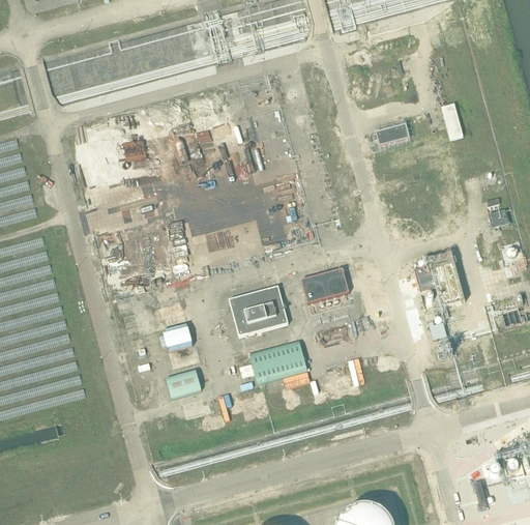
[(271,98),(273,111),(280,110),(277,97),(271,98)]
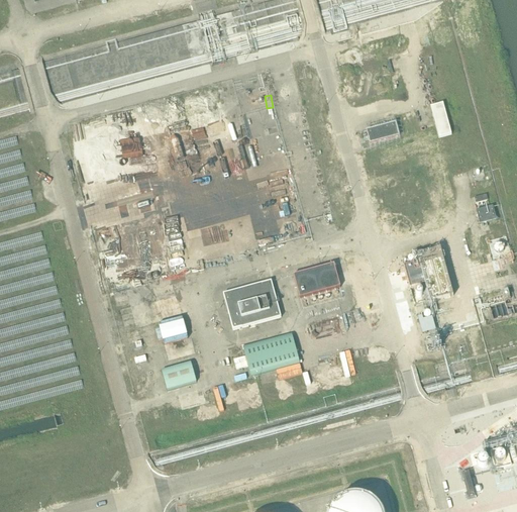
[(259,98),(247,99),(249,111),(260,110),(259,98)]
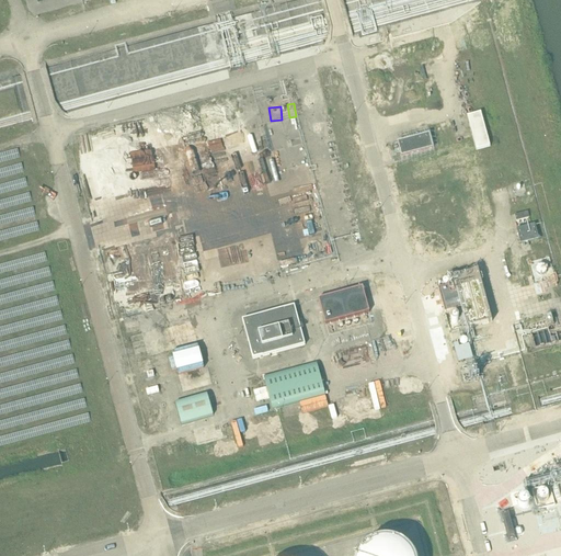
[(476,145),(490,142),(480,108),(467,112),(476,145)]
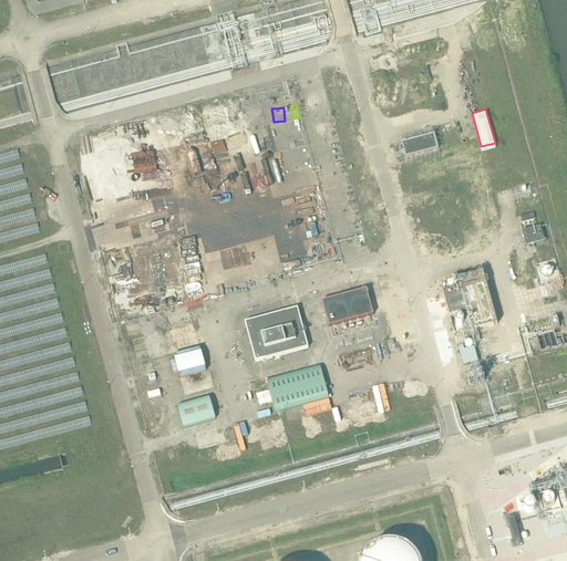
[(268,123),(261,124),(265,137),(271,136),(268,123)]
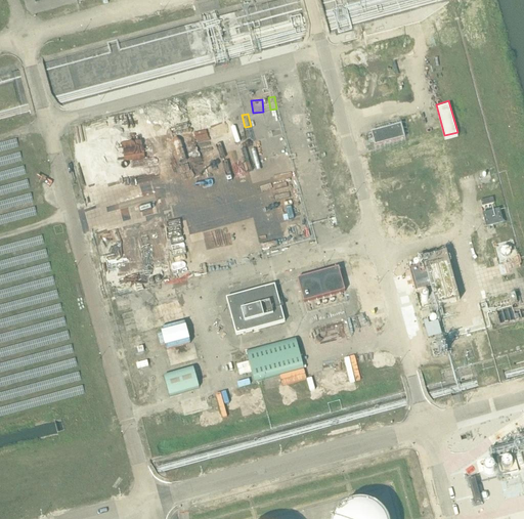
[(375,141),(404,133),(401,120),(372,128),(375,141)]
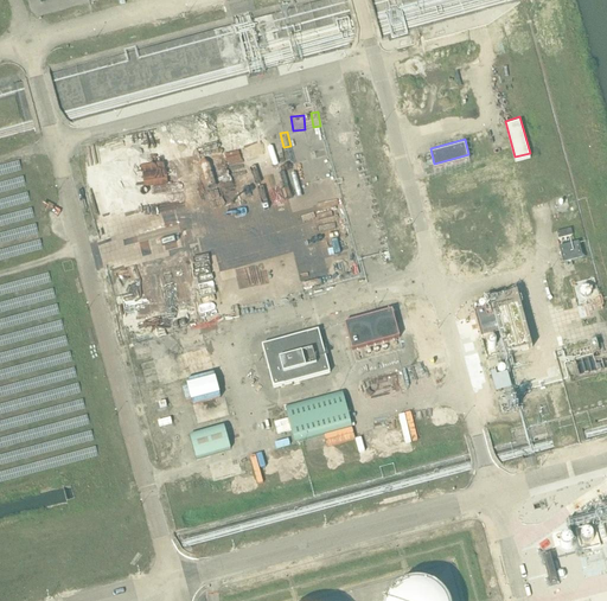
[(558,234),(573,230),(570,223),(556,227),(558,234)]
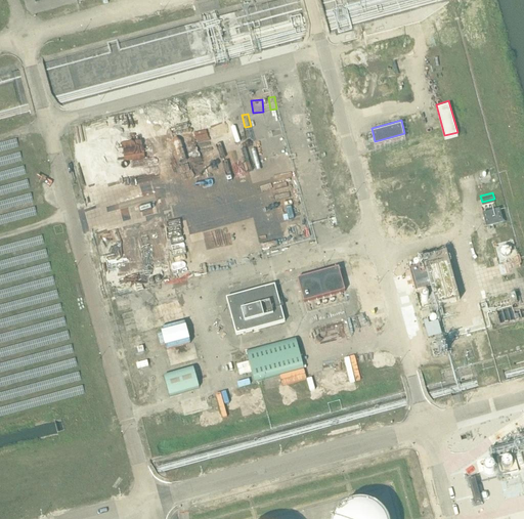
[(486,222),(503,218),(499,205),(482,209),(486,222)]
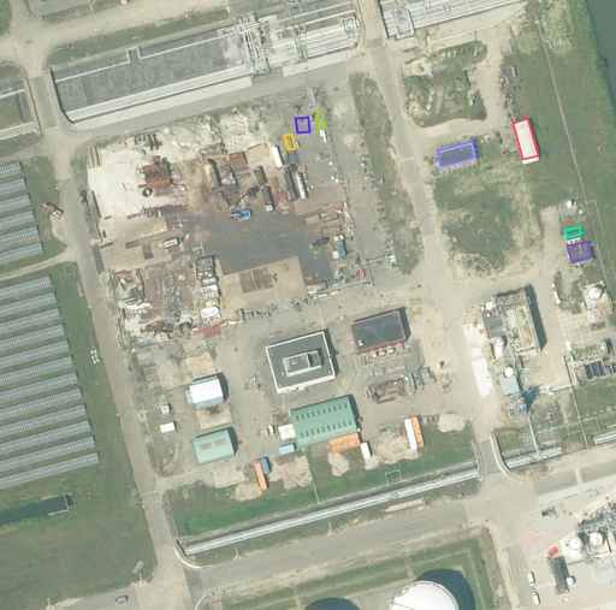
[(338,279),(349,276),(347,270),(336,273),(338,279)]
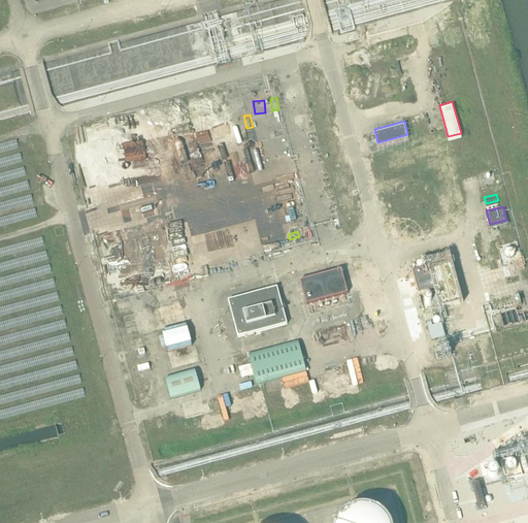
[(504,244),(513,243),(512,235),(503,236),(504,244)]
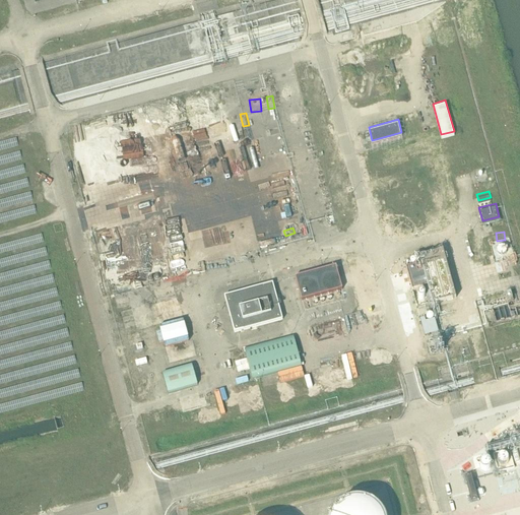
[(456,293),(443,246),(420,252),(425,265),(417,267),(415,260),(406,263),(412,285),(430,280),(435,299),(456,293)]
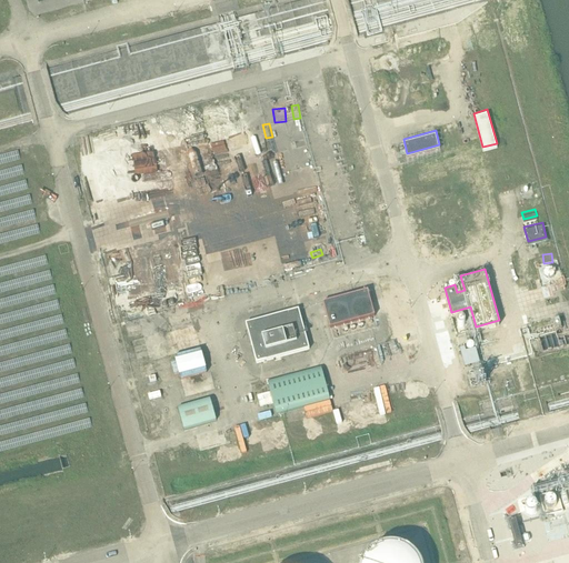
[(329,323),(375,311),(368,287),(322,299),(329,323)]
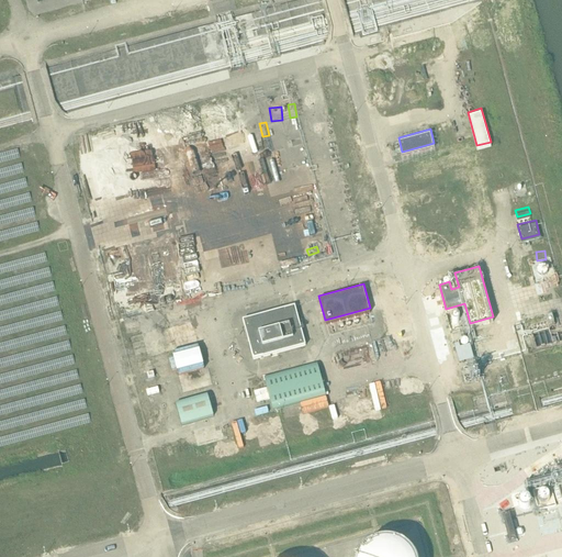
[(254,355),(305,341),(294,301),(243,315),(254,355)]
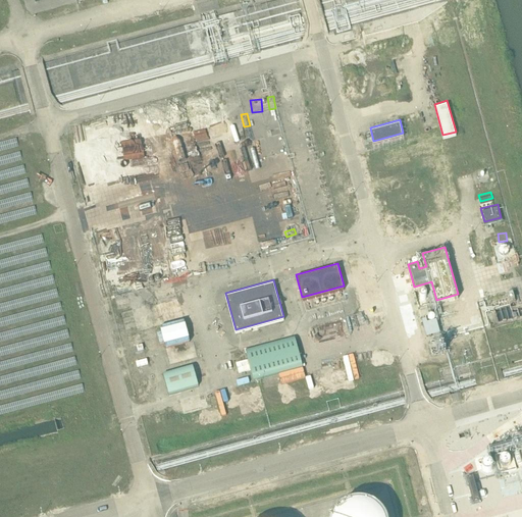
[(161,297),(155,297),(155,299),(179,297),(178,288),(161,290),(161,297)]
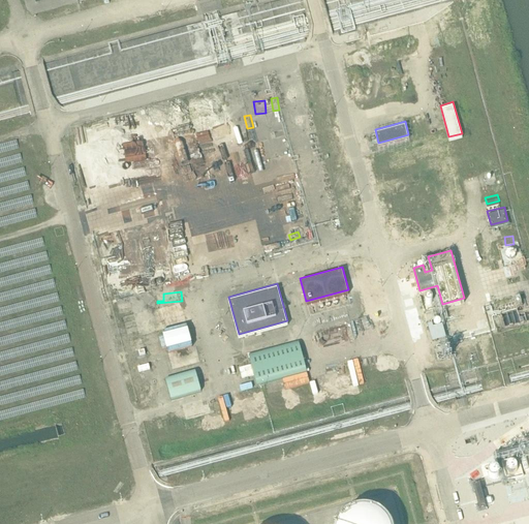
[(188,321),(182,300),(157,307),(163,329),(188,321)]
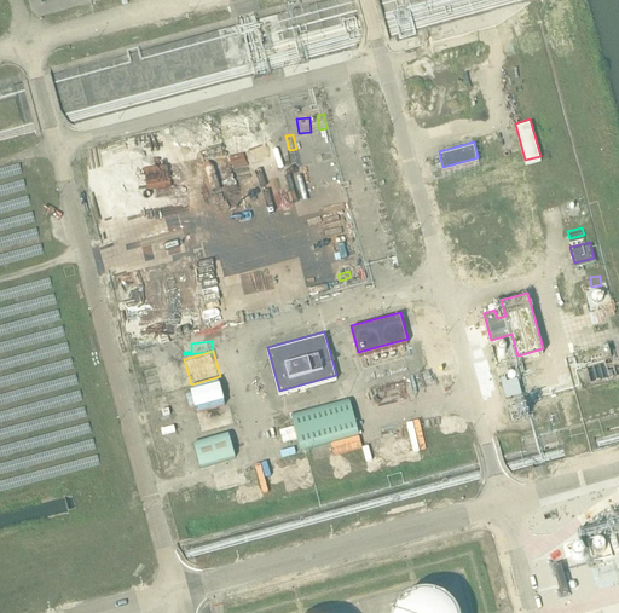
[(503,381),(519,377),(516,362),(501,365),(503,381)]
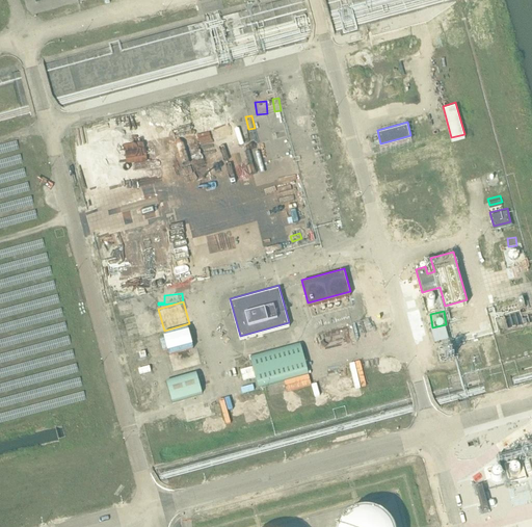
[(164,333),(171,358),(196,350),(189,325),(164,333)]
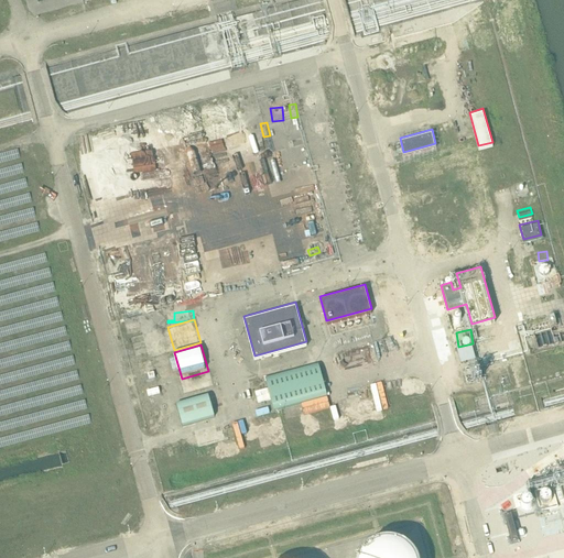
[(318,360),(266,374),(271,394),(273,406),(327,392),(318,360)]
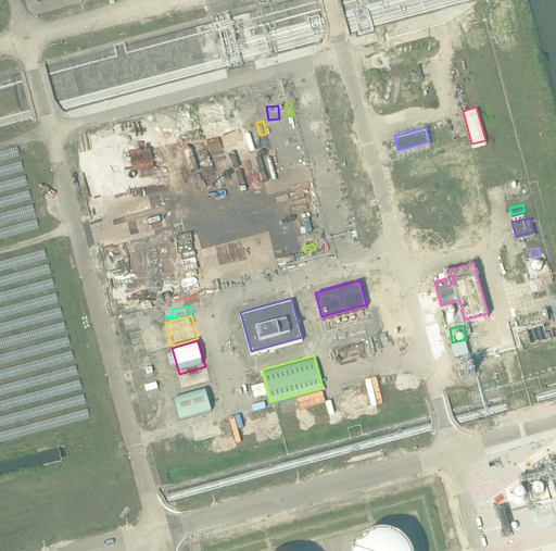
[(179,415),(211,407),(205,385),(174,393),(179,415)]
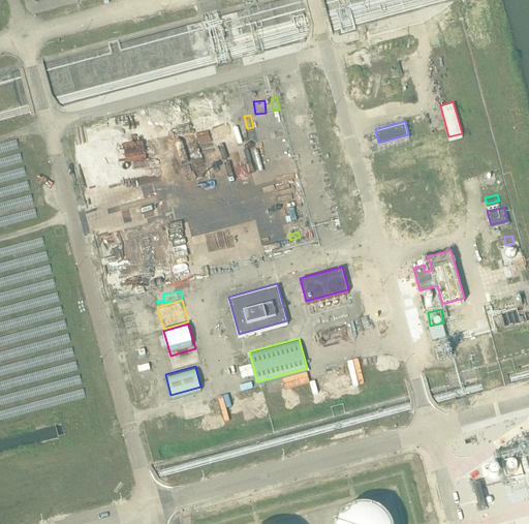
[(226,381),(217,383),(223,409),(232,406),(226,381)]
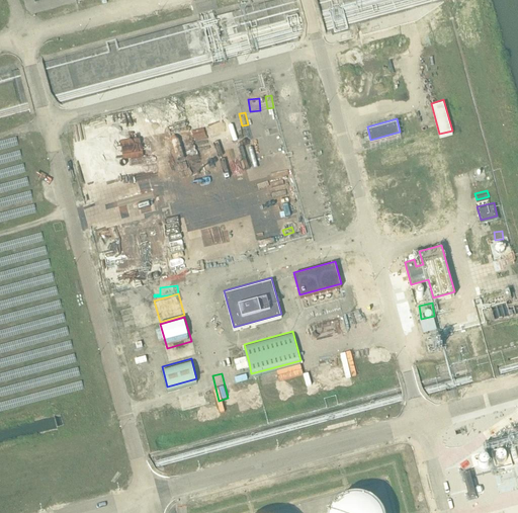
[(427,381),(437,379),(435,373),(425,376),(427,381)]
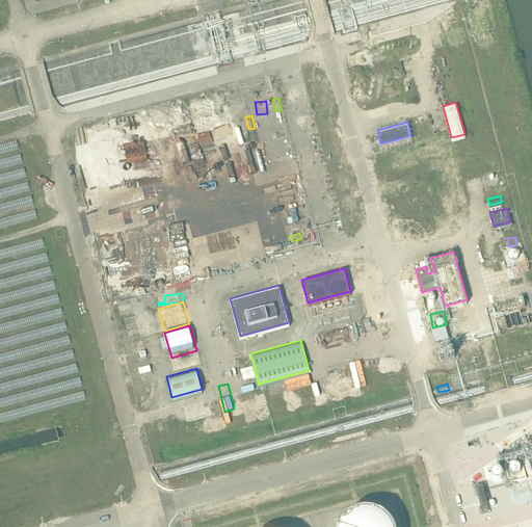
[(531,526),(531,448),(495,459),(501,483),(531,474),(531,526)]
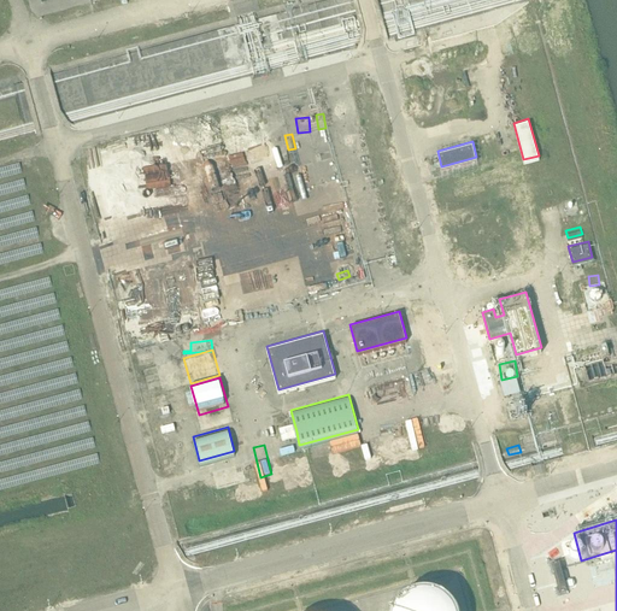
[(460,610),(459,606),(456,598),(451,593),(445,588),(439,586),(432,583),(425,582),(418,582),(411,585),(404,588),(398,593),(393,598),(389,605),(387,610),(460,610)]
